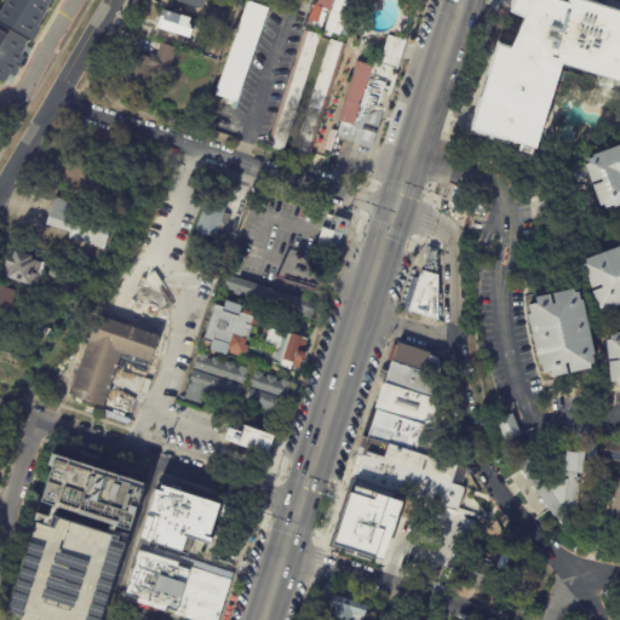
[(0,10),(5,0),(50,0),(47,5),(49,6),(38,26),(39,27),(30,42),(27,40),(24,45),(26,46),(21,53),(26,57),(15,76),(10,74),(5,82),(0,79),(0,10)]
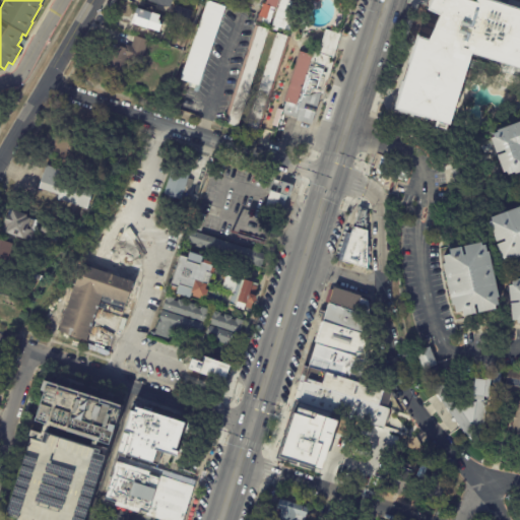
[(289,0),(299,3),(289,30),(278,26),(277,30),(264,25),(264,24),(258,22),(264,4),(266,5),(267,0),(289,0)]
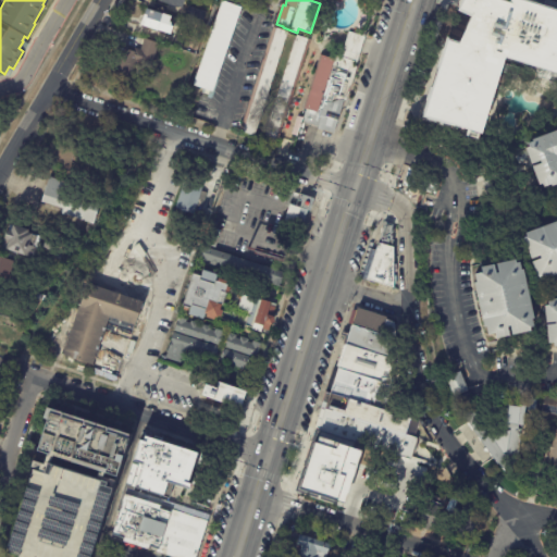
[(556,16),(504,0),(485,0),(478,25),(518,38),(511,59),(556,74),(556,16)]
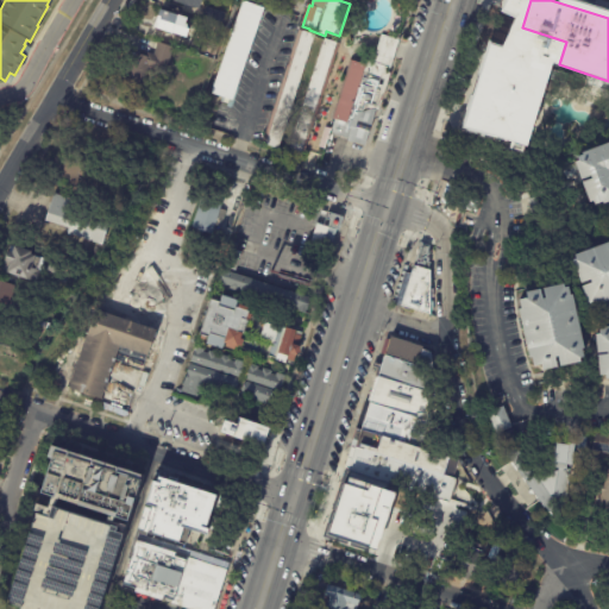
[(264,8),(233,100),(209,93),(242,1),(264,8)]
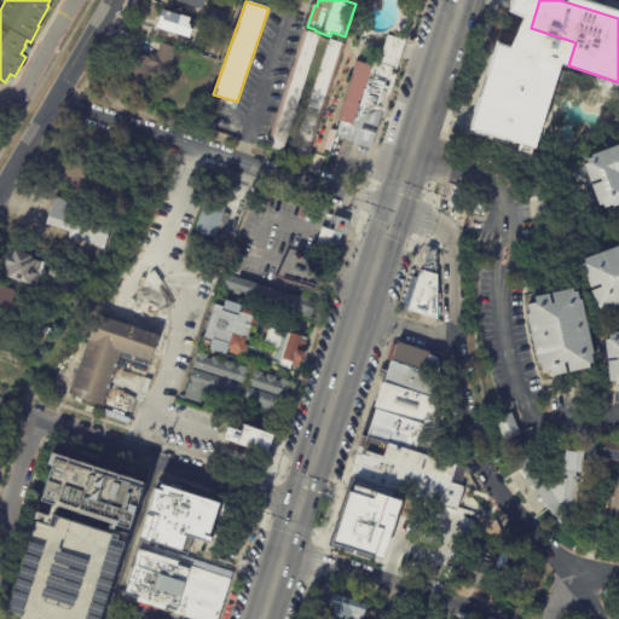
[(206,17),(209,7),(229,13),(225,23),(206,17)]
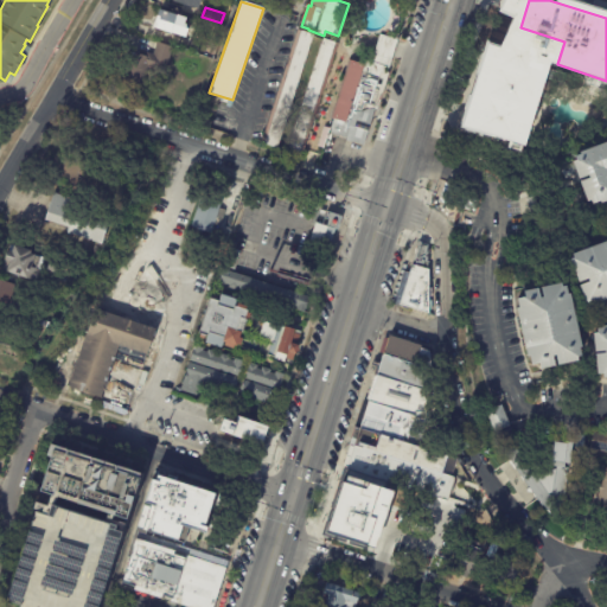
[(154,23),(158,10),(176,14),(189,18),(183,37),(154,29),(157,23),(154,23)]
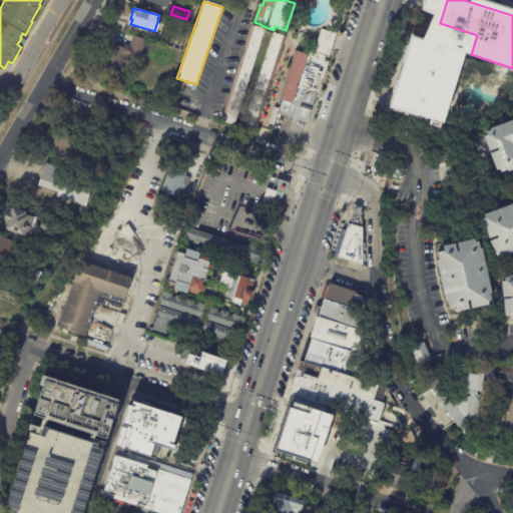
[(254,26),(263,29),(231,124),(221,121),(251,25),(254,26)]
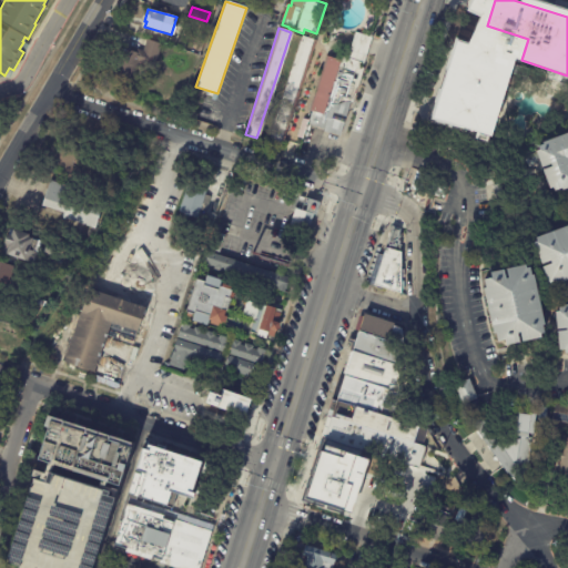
[(354,31),(371,37),(362,66),(364,67),(353,103),(351,102),(340,137),(306,127),(311,111),(308,110),(326,56),(337,59),(341,47),(348,50),(354,31)]
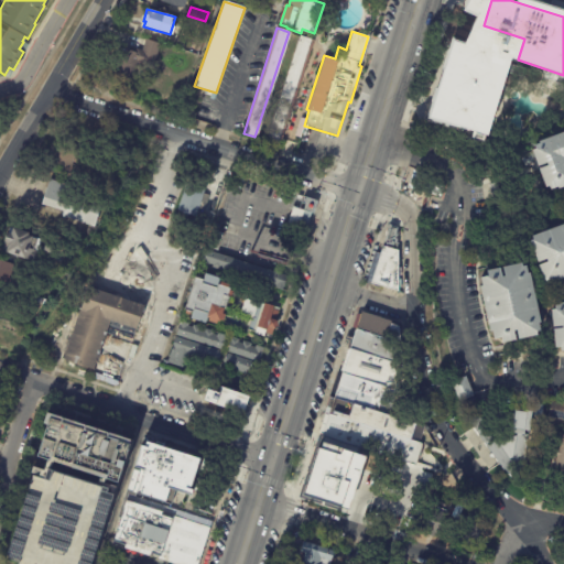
[(311,39),(277,143),(266,140),(300,35),(311,39)]
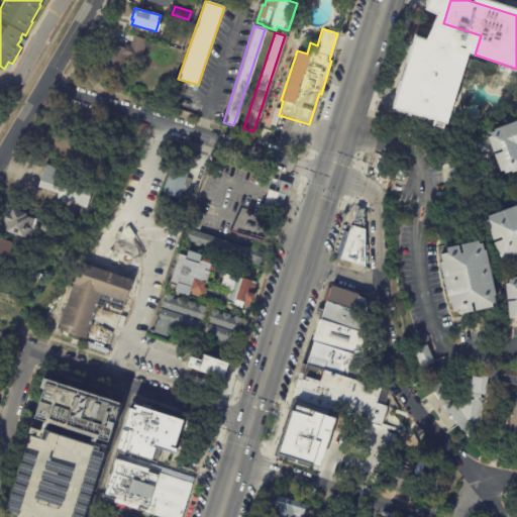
[(420,32),(397,108),(439,121),(462,44),(420,32)]
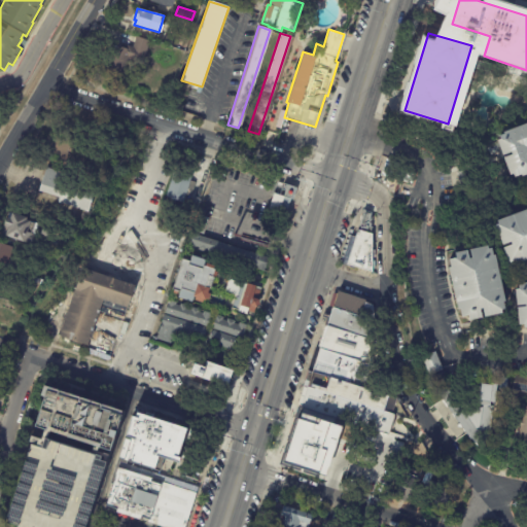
[(102,66),(109,42),(126,47),(127,45),(132,47),(135,36),(148,40),(144,55),(141,54),(139,61),(129,58),(124,73),(102,66)]
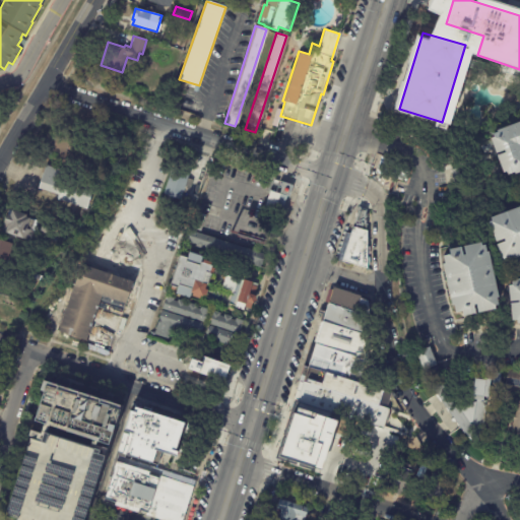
[(519,120),(484,134),(502,179),(519,171),(519,151),(518,146),(519,145),(519,120)]
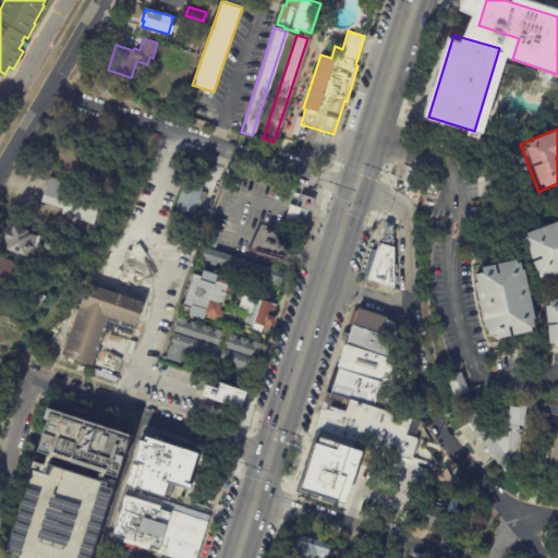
[(59,164),(43,159),(47,145),(51,146),(52,143),(73,148),(68,166),(59,164)]
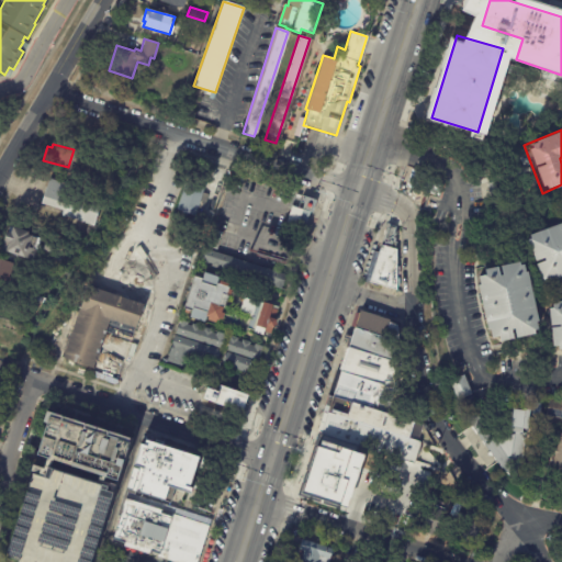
[(52,179),(105,195),(96,225),(64,215),(65,211),(43,204),(51,179),(52,179)]
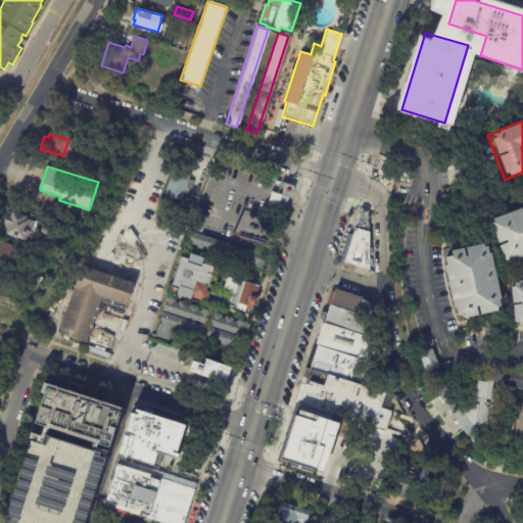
[(193,180),(189,193),(183,191),(180,199),(163,193),(172,170),(189,176),(188,178),(193,180)]
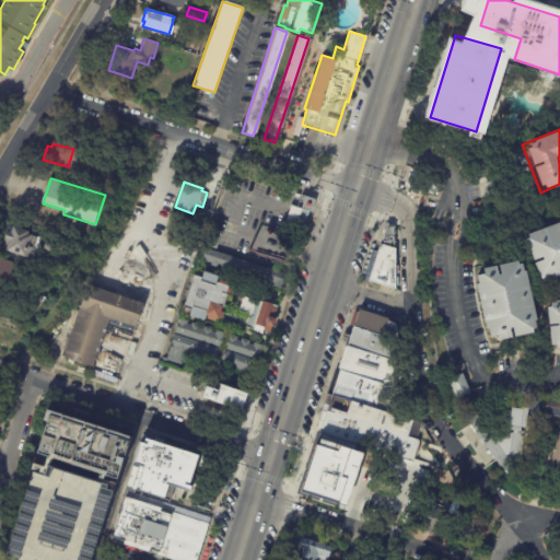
[(303,196),(300,207),(290,203),(279,234),(300,242),(314,199),(303,196)]
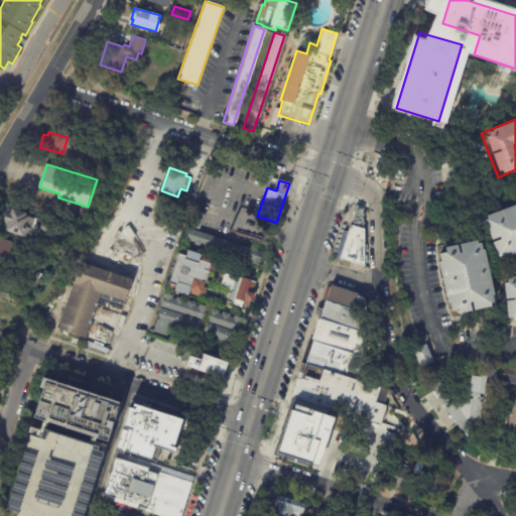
[(515,204),(482,217),(498,260),(515,252),(515,204)]
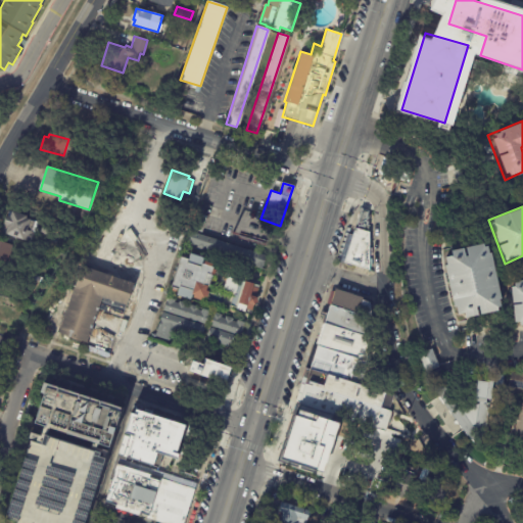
[(354,226),(361,207),(370,210),(365,229),(354,226)]
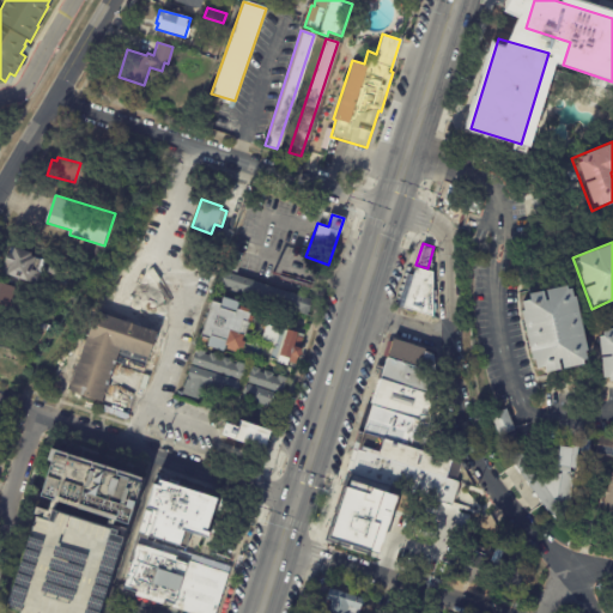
[(26,250),(34,253),(32,256),(37,258),(36,259),(42,260),(36,279),(32,279),(31,281),(2,273),(10,253),(13,254),(16,248),(26,250)]
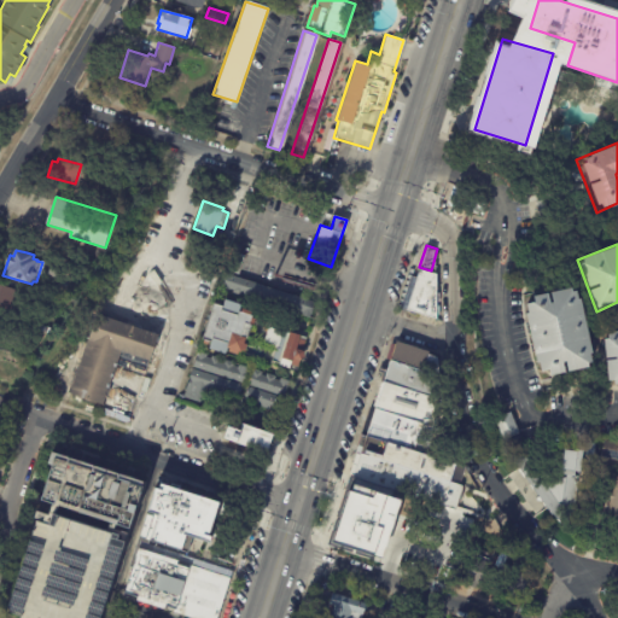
[(246,256),(240,275),(233,273),(239,254),(246,256)]
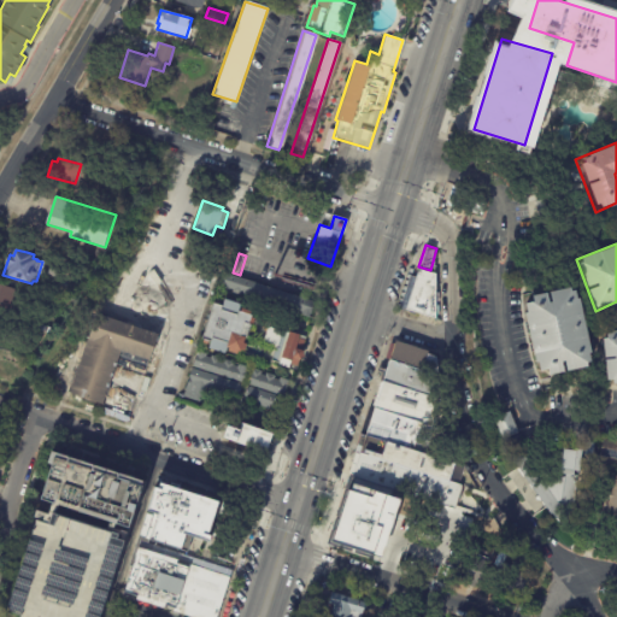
[(88,263),(94,266),(90,272),(84,269),(88,263)]
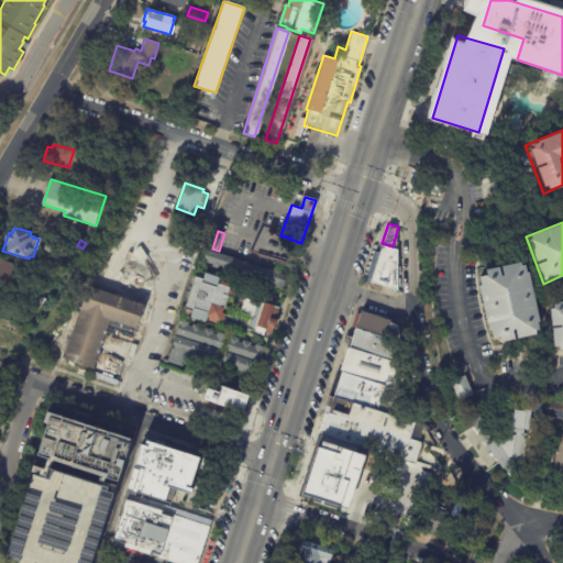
[(398,249),(393,246),(382,243),(370,283),(399,289),(398,249)]
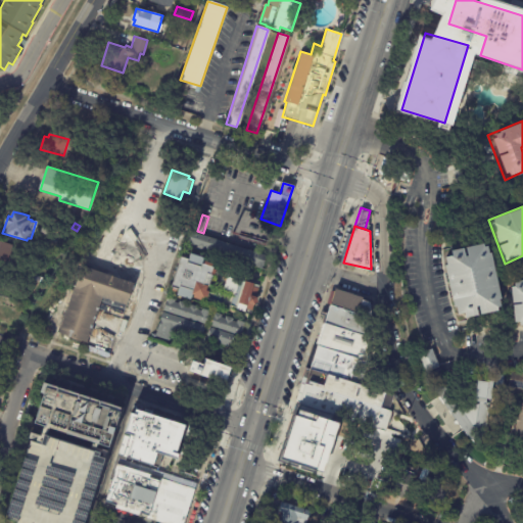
[(57,244),(61,227),(74,230),(69,247),(57,244)]
